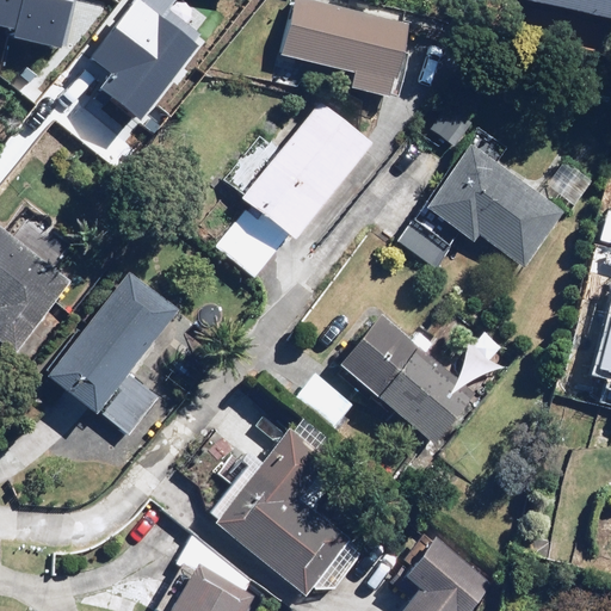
[(150,122),(144,98),(178,91),(158,0),(81,0),(105,106),(110,131),(150,122)]
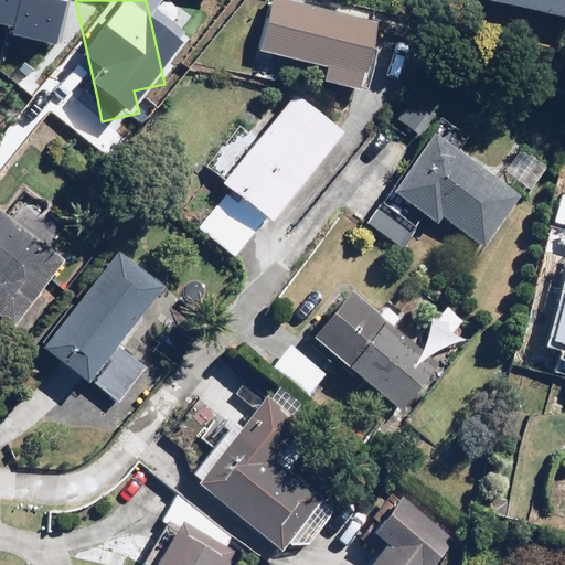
[(297,0),(269,0),(257,52),(328,70),(324,83),(362,92),(380,21),(297,0)]
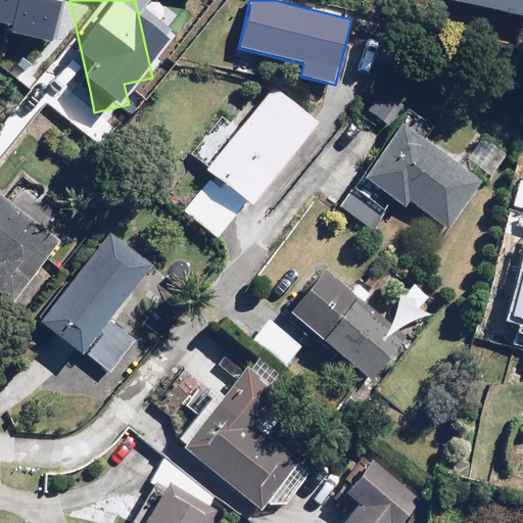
[(522,0),(449,0),(449,1),(522,14),(522,0)]
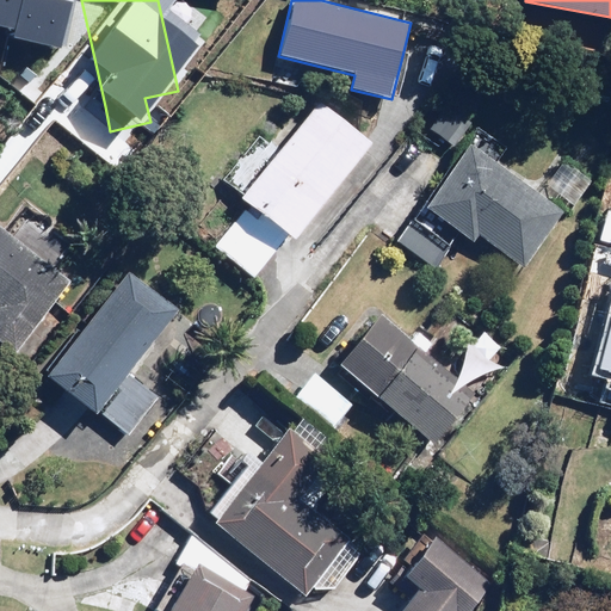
[(250,202),(216,246),(255,276),(289,232),(297,238),(370,141),(319,103),(275,161),(251,142),(221,180),(250,202)]
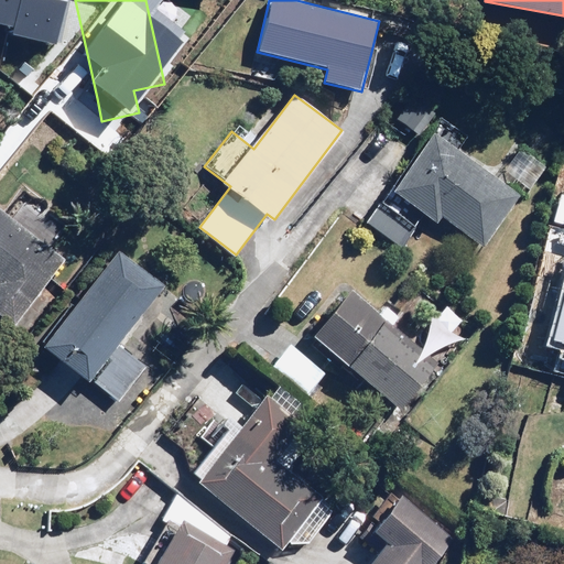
[(436,116),(412,96),(394,118),(420,137),(436,116)]
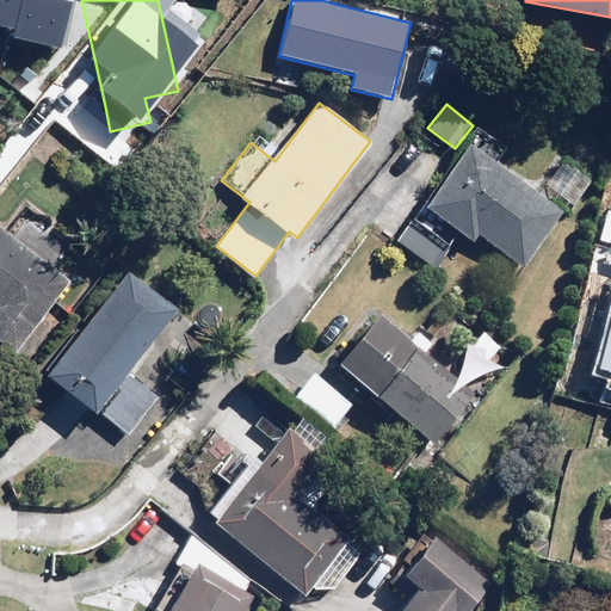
[(462,229),(475,239),(477,235),(526,269),(566,213),(468,144),(400,242),(436,266),(462,229)]
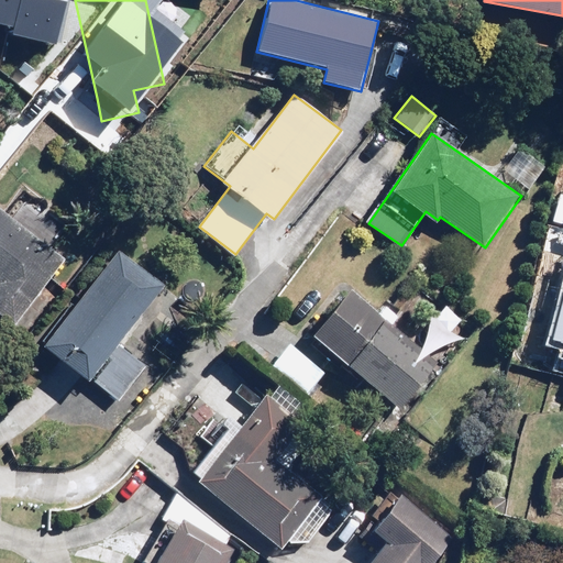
[(521,146),(503,170),(516,181),(511,187),(525,197),(548,167),(521,146)]
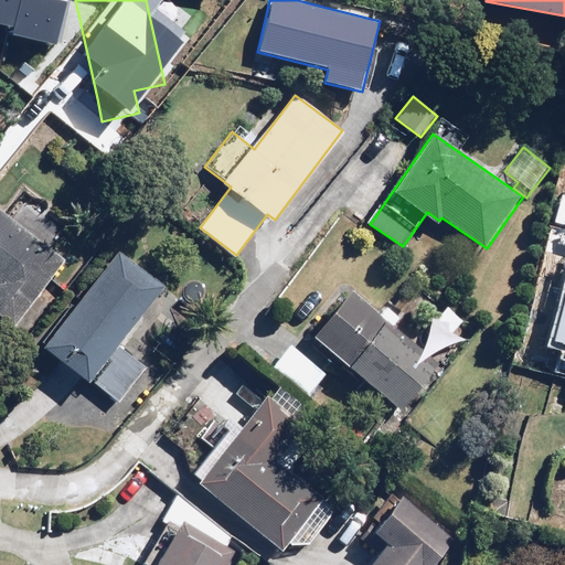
[(0,209),(0,315),(14,328),(67,263),(0,209)]
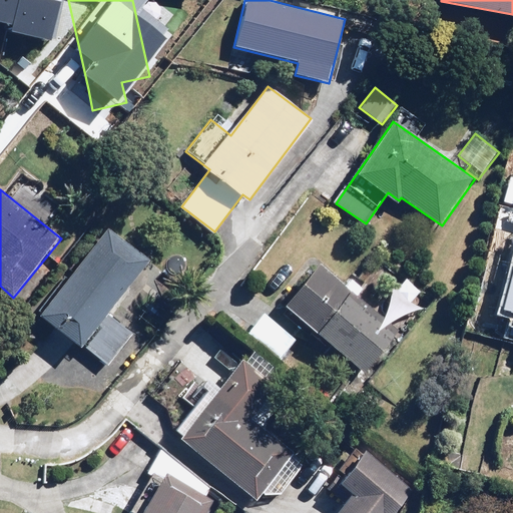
[(69,270),(35,314),(105,369),(132,335),(107,315),(150,261),(109,227),(73,273),(69,270)]
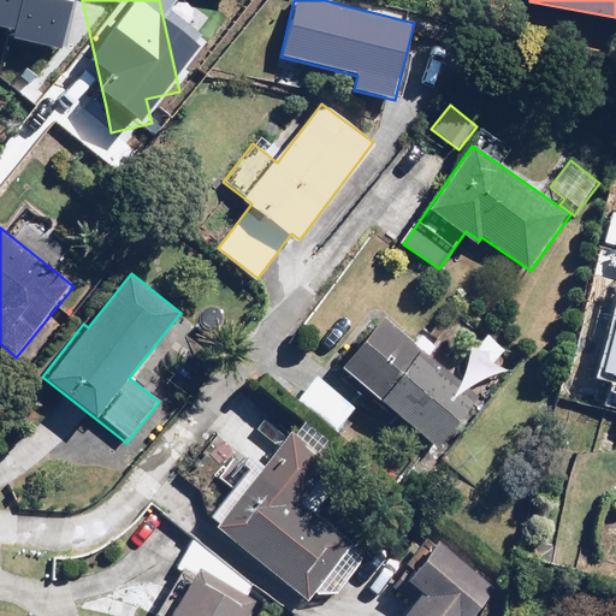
[(377,404),(380,398),(439,448),(504,368),(468,339),(456,354),(425,327),(414,341),(385,317),(343,368),(338,373),(377,404)]
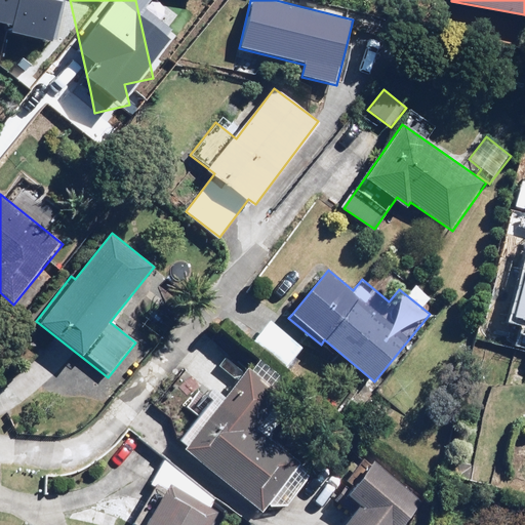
[(303,349),(269,320),(250,342),(284,370),(303,349)]
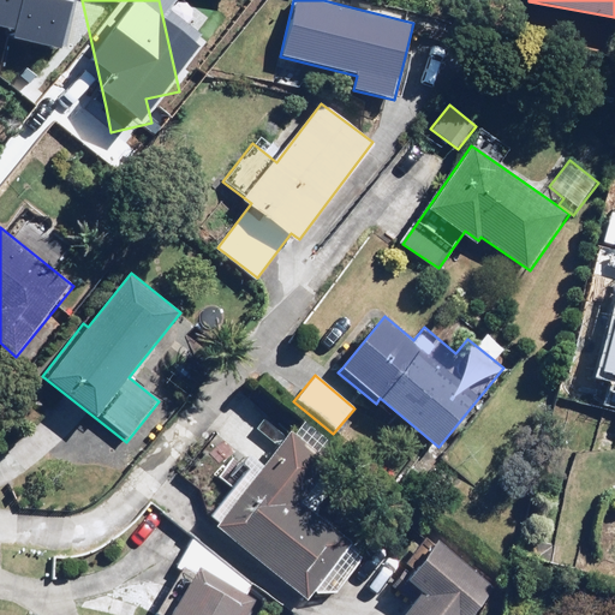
[(209,517),(216,521),(309,602),(316,592),(340,593),(369,557),(314,513),(356,463),(300,418),(255,473),(249,469),(209,517)]
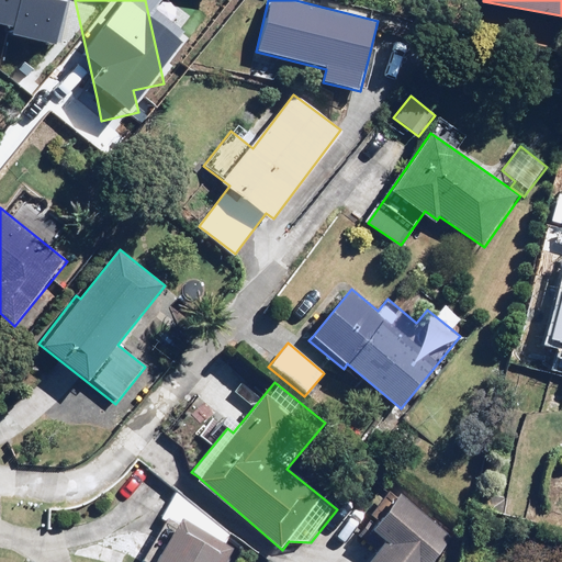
[(214,414),(197,401),(173,433),(191,446),(214,414)]
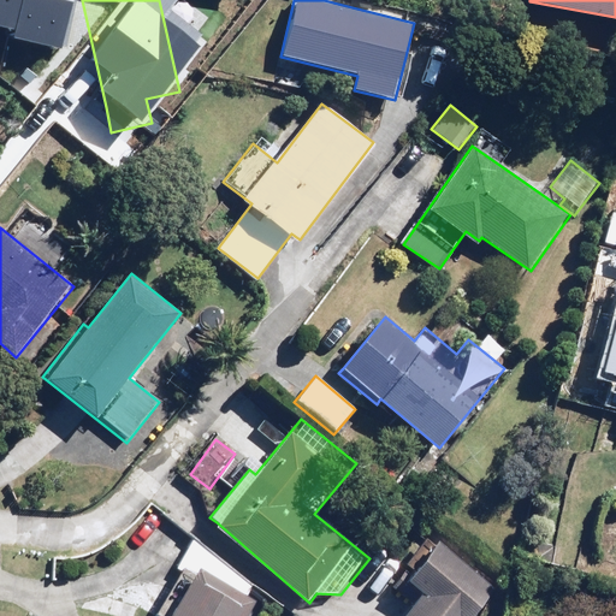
[(407,562),(416,569),(407,581),(424,593),(404,615),(473,615),(495,590),(440,545),(428,535),(407,562)]
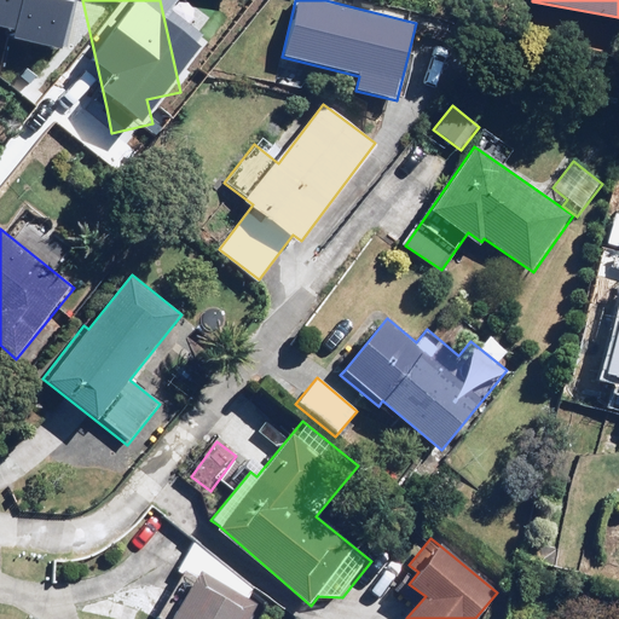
[(248,618),(258,602),(197,570),(168,618),(248,618)]
